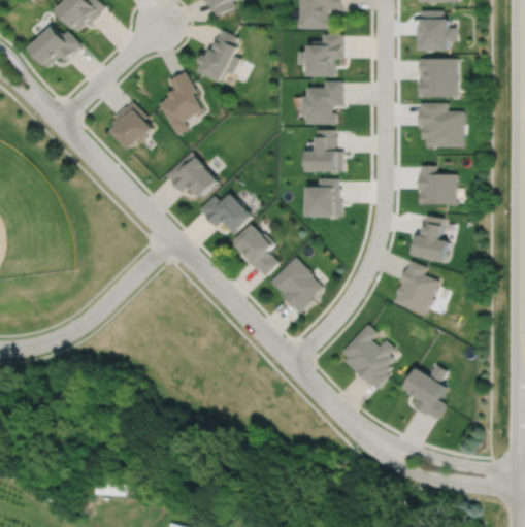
[(56,9),(74,28),(77,31),(86,23),(89,25),(100,14),(99,13),(105,6),(99,0),(63,0),(64,2),(56,9)]
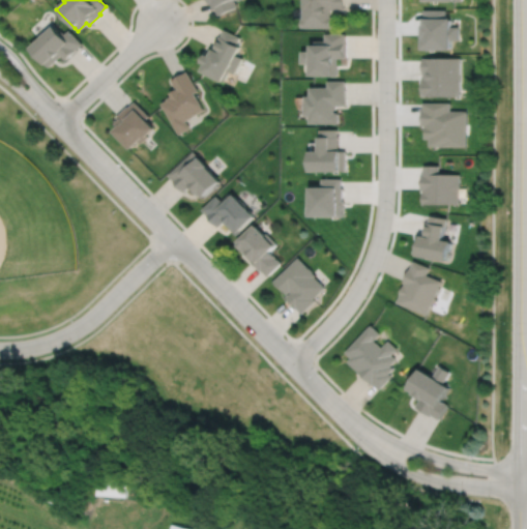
[(207,0),(212,9),(213,8),(216,16),(236,6),(233,0),(207,0)]
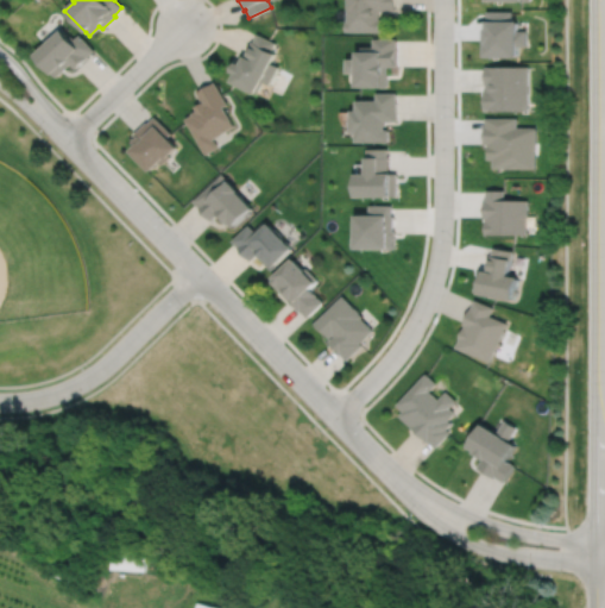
[(350,0),(350,22),(348,22),(348,32),(380,32),(380,20),(378,20),(378,12),(395,12),(395,0),(350,0)]
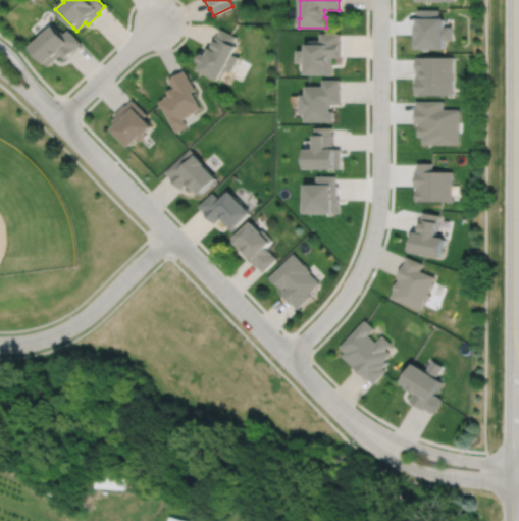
[(416,10),(416,25),(415,25),(415,50),(442,50),(442,41),(449,41),(449,28),(442,28),(442,18),(436,18),(436,10),(416,10)]
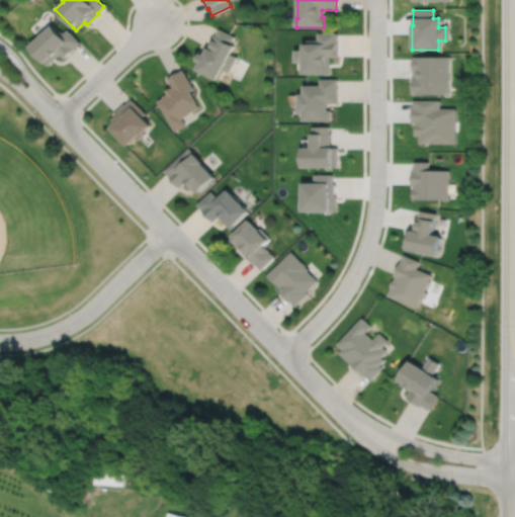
[(29,48),(48,66),(59,54),(64,59),(75,49),(74,48),(79,44),(66,29),(62,33),(60,31),(59,32),(52,25),(29,48)]
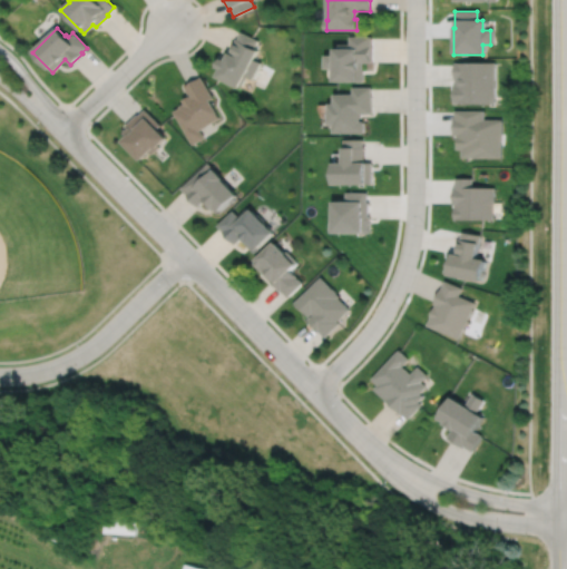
[(240,32),(236,40),(235,39),(227,55),(228,55),(225,60),(222,58),(217,68),(222,70),(217,77),(240,89),(246,77),(252,80),(260,62),(254,60),(258,51),(253,48),(257,41),(240,32)]
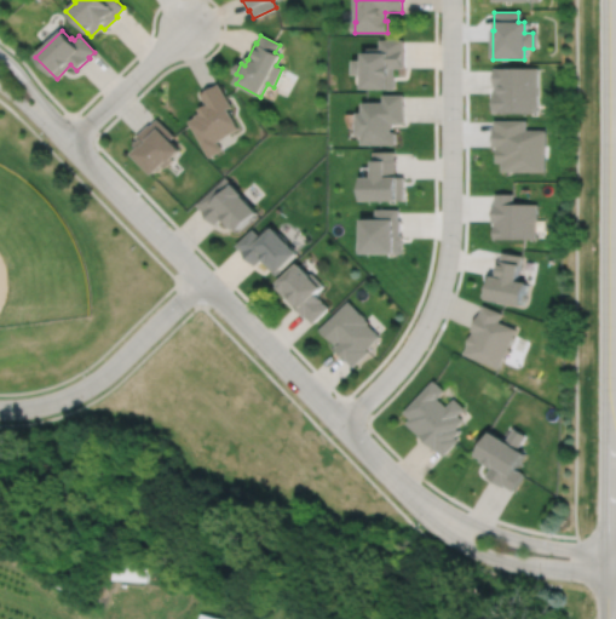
[(381,40),(381,49),(369,49),(369,53),(367,53),(367,61),(353,61),(353,75),(367,75),(367,90),(393,90),(393,69),(402,69),(402,40),(381,40)]
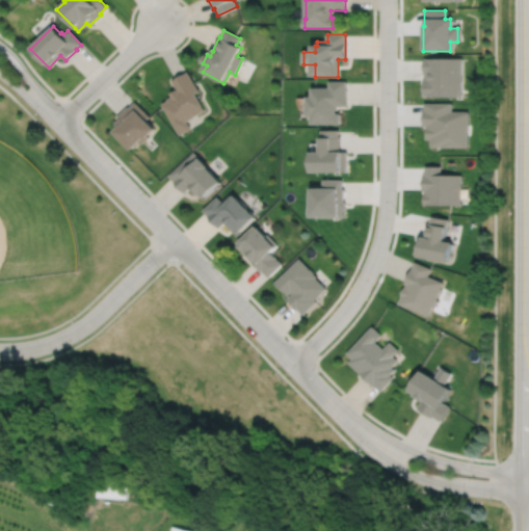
[(421,59),(421,74),(422,74),(422,80),(421,79),(421,98),(458,98),(458,59),(421,59)]
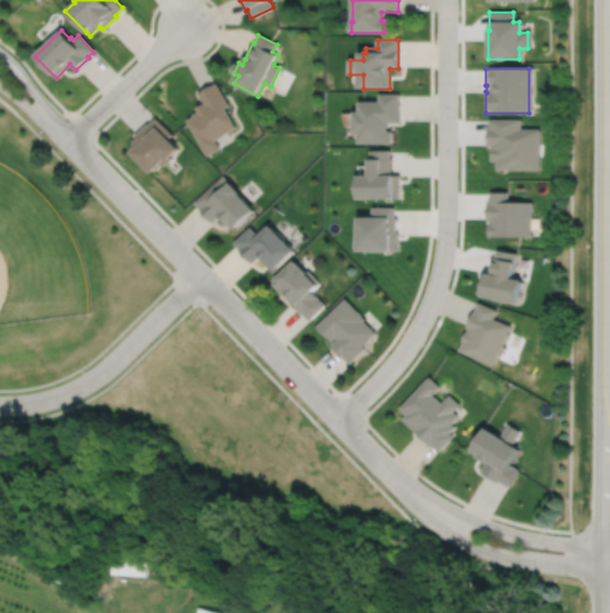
[(215,83),(197,94),(203,103),(195,108),(198,112),(192,115),(193,116),(185,121),(206,156),(218,149),(213,140),(235,127),(224,108),(228,106),(215,83)]
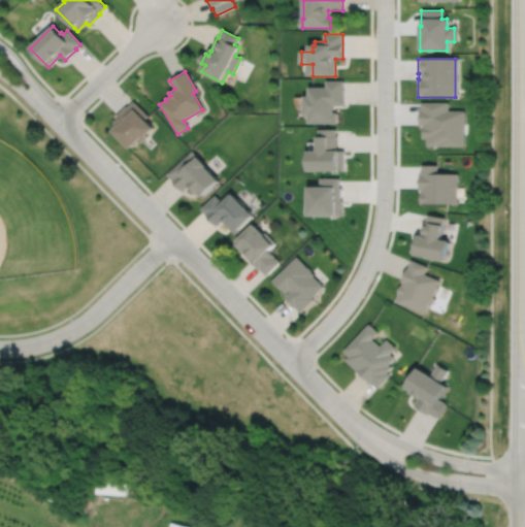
[(309,88),(309,97),(304,97),(304,117),(309,117),(309,124),(335,124),(335,113),(332,113),(332,106),(342,106),(342,90),(341,90),(341,81),(327,81),(327,88),(309,88)]
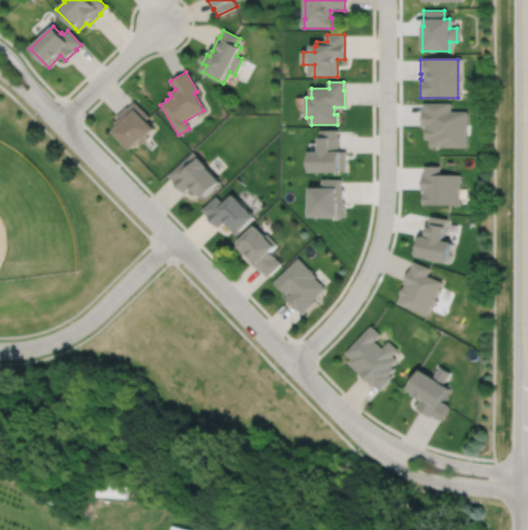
[(134,103),(128,108),(127,107),(115,118),(118,121),(115,124),(119,128),(114,133),(132,150),(139,143),(140,144),(155,130),(145,120),(148,117),(134,103)]
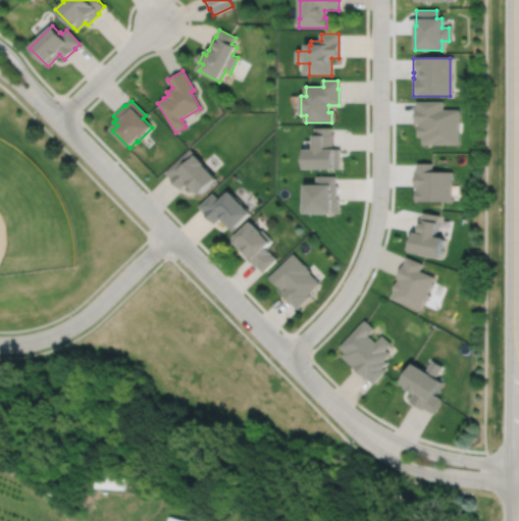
[(414,102),(414,109),(412,109),(412,124),(415,124),(415,137),(420,137),(420,145),(456,145),(456,110),(439,110),(439,102),(414,102)]
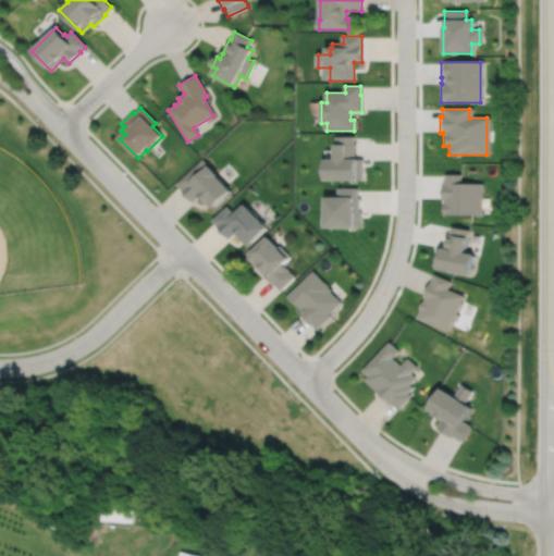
[(336,137),(337,161),(325,161),(327,183),(361,182),(361,160),(354,160),(354,145),(353,145),(353,137),(336,137)]
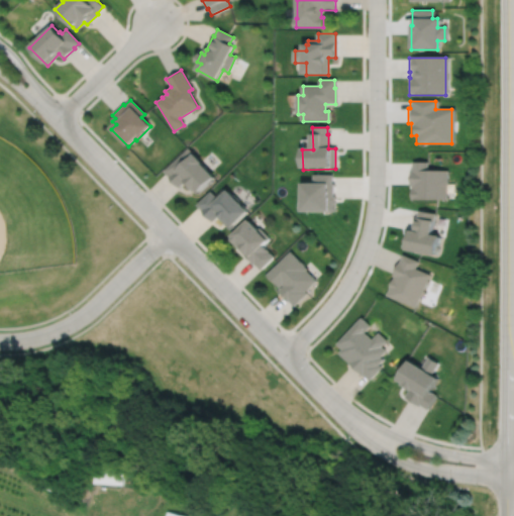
[(187,148),(163,172),(179,188),(184,184),(192,192),(194,190),(198,194),(215,178),(201,165),(202,164),(194,155),(193,155),(187,148)]
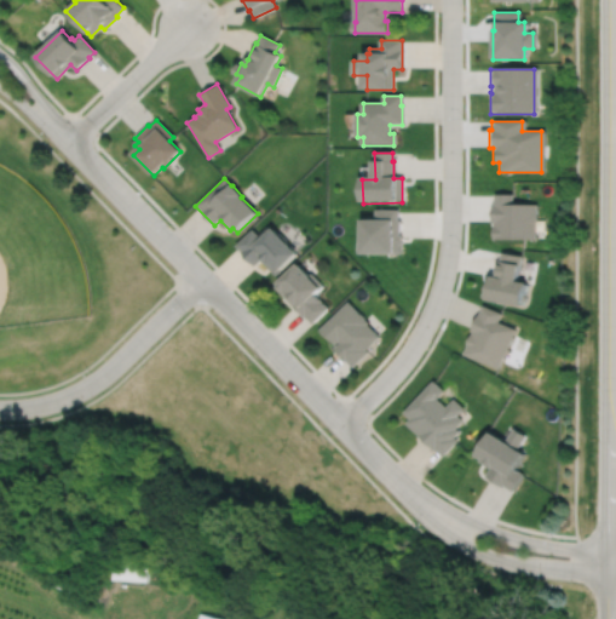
[(491,195),(491,205),(490,205),(490,224),(491,224),(491,241),(533,241),(533,206),(510,206),(510,195),(491,195)]
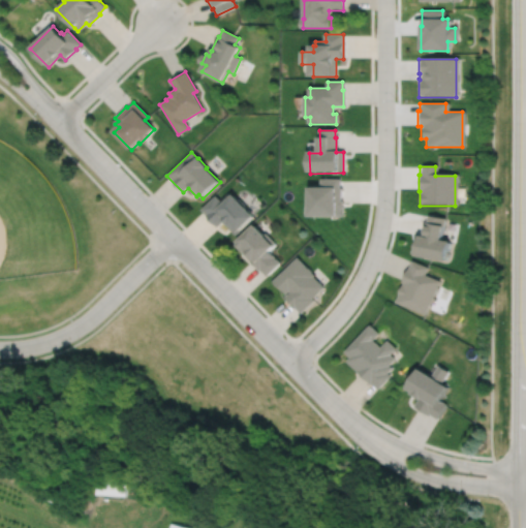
[(311,188),(311,218),(335,218),(340,218),(340,210),(341,210),(341,202),(339,202),(339,188),(338,188),(338,180),(320,180),(320,188),(311,188)]
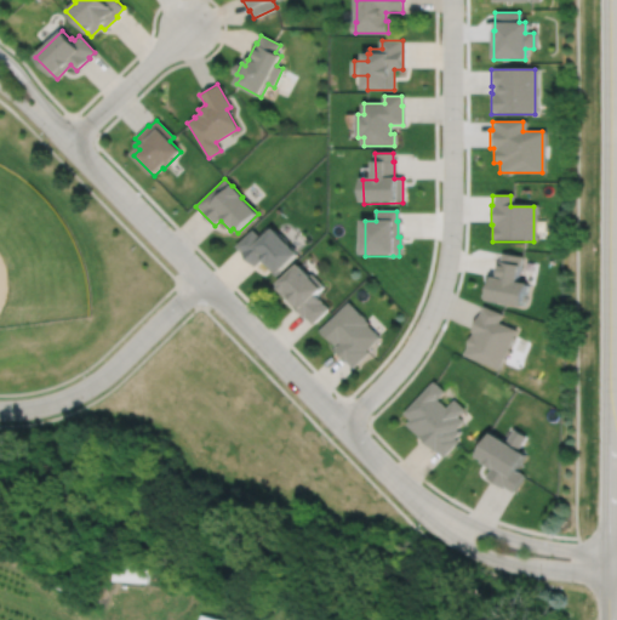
[(235,246),(241,254),(253,267),(261,261),(275,278),(298,255),(274,229),(270,232),(267,228),(258,237),(252,231),(235,246)]
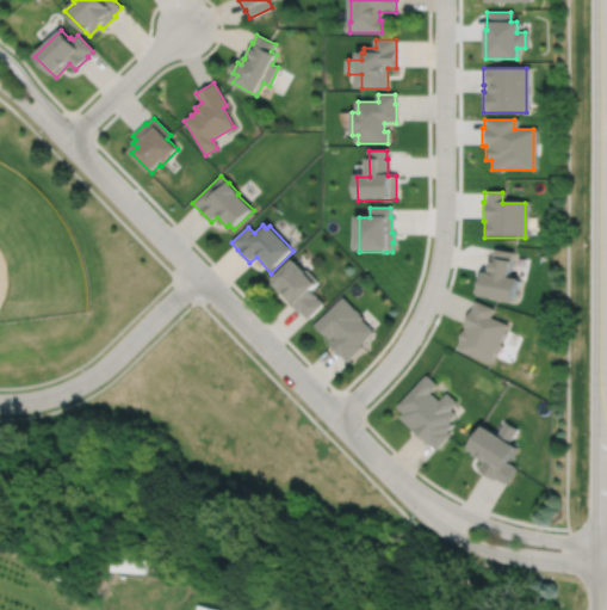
[(491,251),(490,258),(488,258),(485,273),(477,272),(472,295),(478,296),(478,297),(513,305),(518,281),(507,279),(512,254),(491,251)]
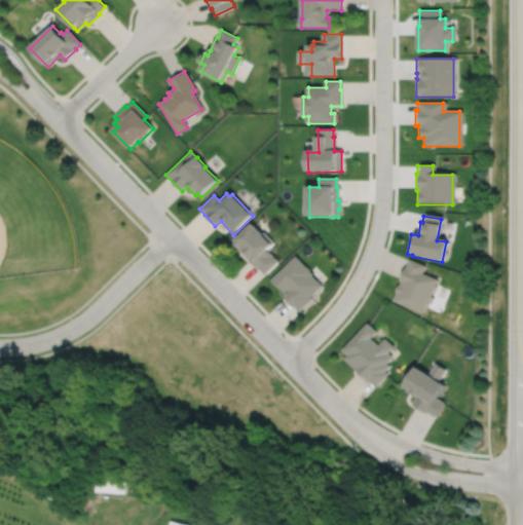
[(232,244),(257,270),(259,269),(264,275),(277,262),(267,252),(273,246),(272,245),(273,244),(263,232),(261,234),(253,224),(232,244)]
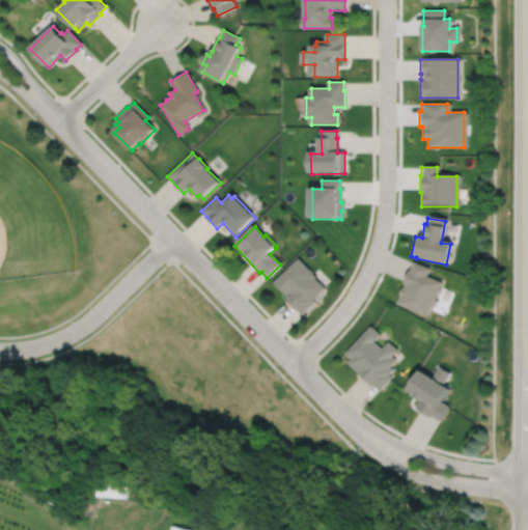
[(273,283),(280,291),(281,290),(286,297),(290,294),(292,295),(286,299),(297,311),(298,310),(302,315),(316,303),(314,300),(325,289),(314,278),(315,277),(298,259),(273,283)]
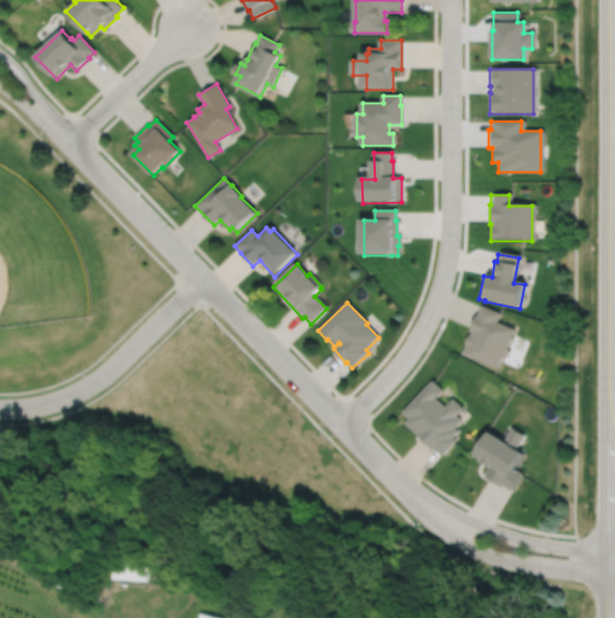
[(480,307),(476,315),(475,315),(468,331),(470,333),(469,335),(468,335),(463,347),(464,347),(460,356),(495,370),(512,330),(494,323),(498,315),(480,307)]
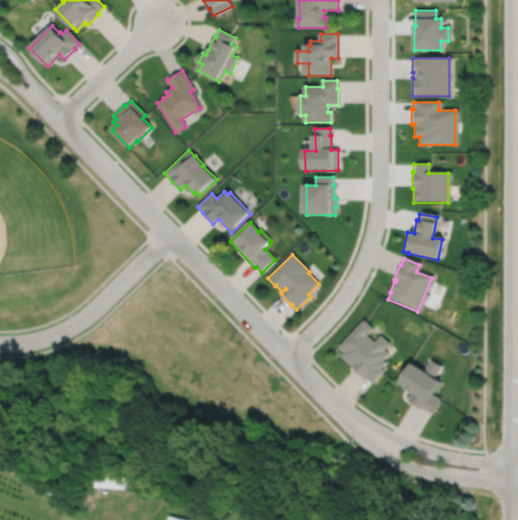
[(361,322),(337,348),(342,353),(339,357),(362,380),(363,379),(369,385),(383,371),(380,368),(384,364),(381,361),(387,355),(382,351),(388,345),(379,337),(372,343),(364,336),(370,330),(361,322)]
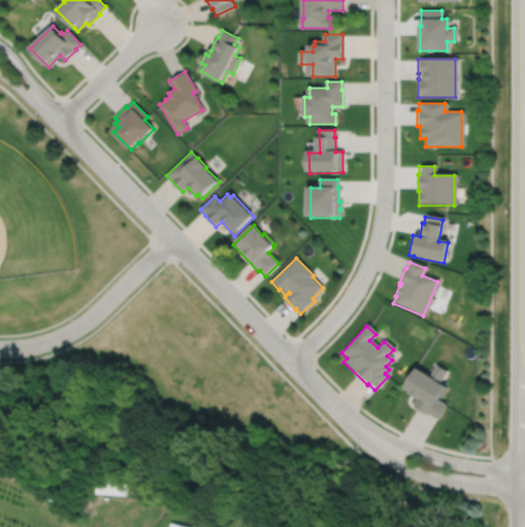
[(416,370),(403,390),(406,392),(405,394),(416,400),(412,406),(427,416),(428,414),(435,418),(443,404),(437,401),(446,389),(438,385),(446,372),(435,366),(428,377),(416,370)]
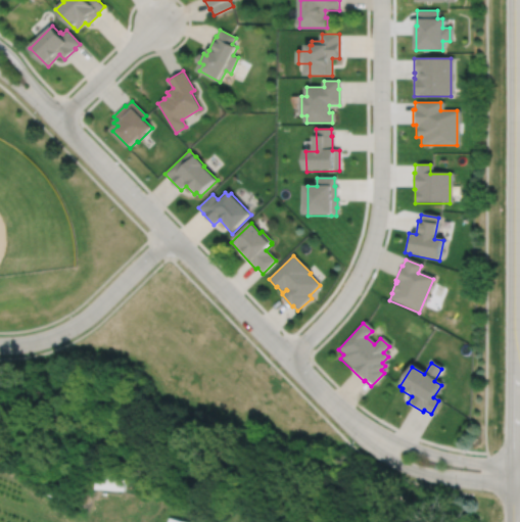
[(92,489),(121,490),(122,480),(93,478),(92,489)]
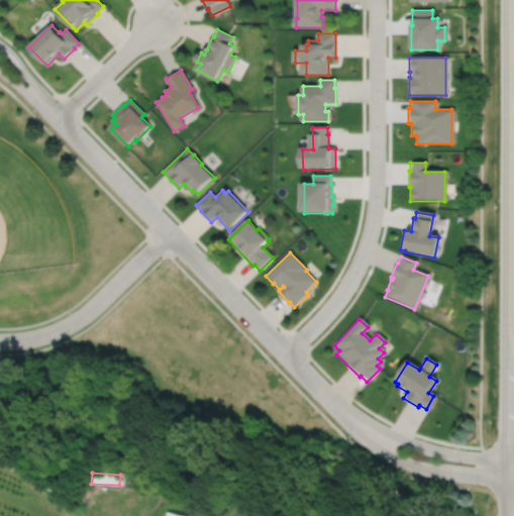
All buildings are outlined.
